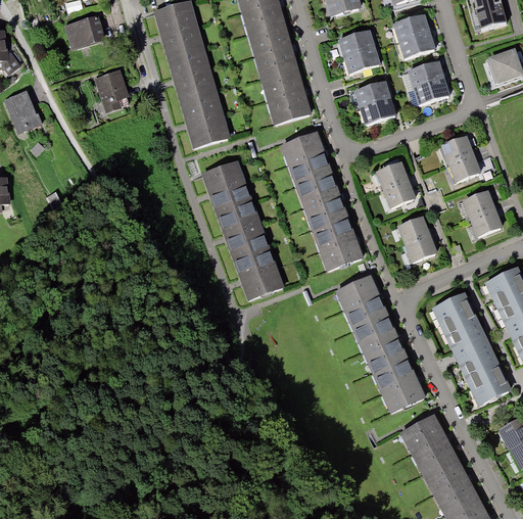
[(239,0),(248,30),(285,19),(280,1),(280,0),(239,0)]
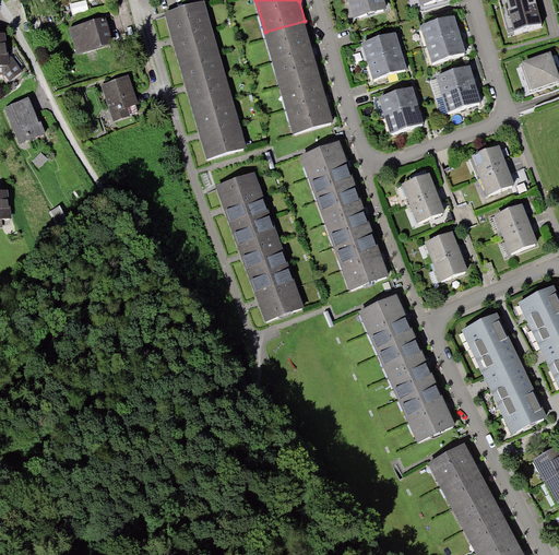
[(348,0),(353,16),(388,7),(385,0),(348,0)]
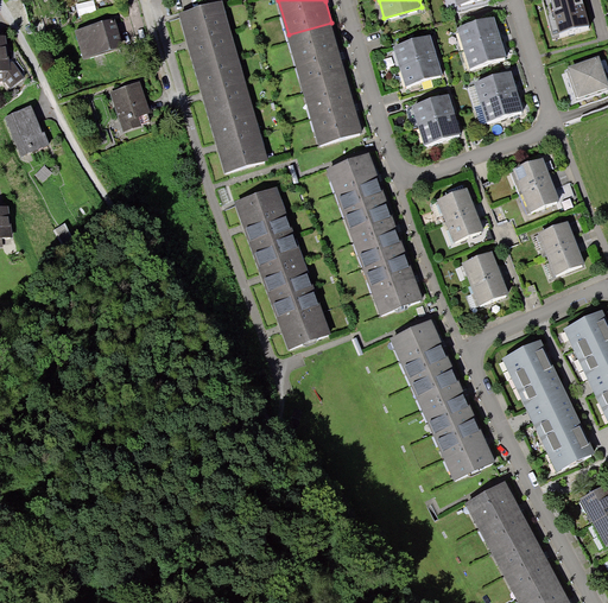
[(543,0),(552,36),(591,26),(584,0),(543,0)]
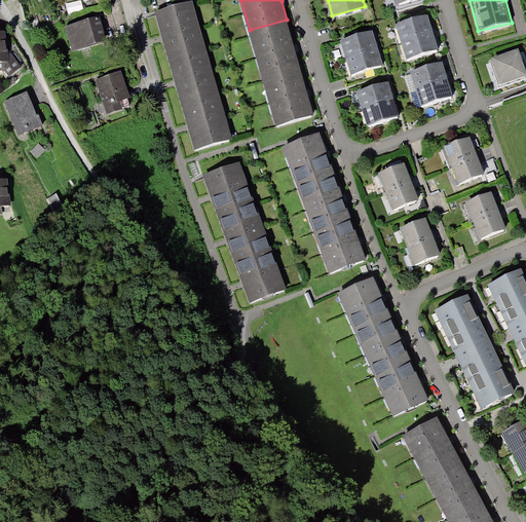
[(168,59),(205,48),(192,1),(154,11),(161,35),(168,59)]
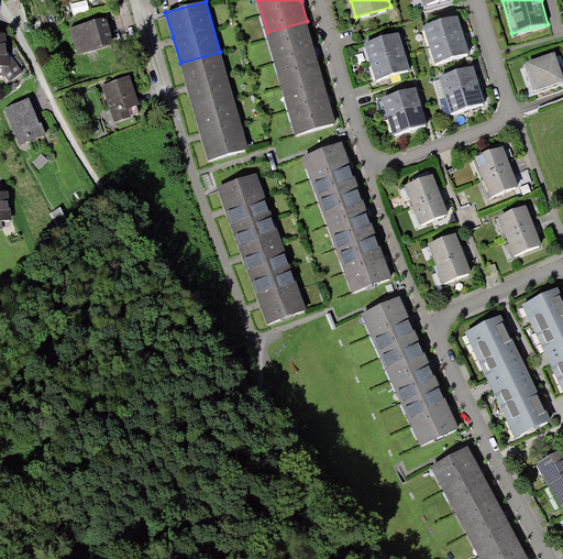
[(429,43),(464,32),(462,26),(459,13),(423,24),(429,43)]
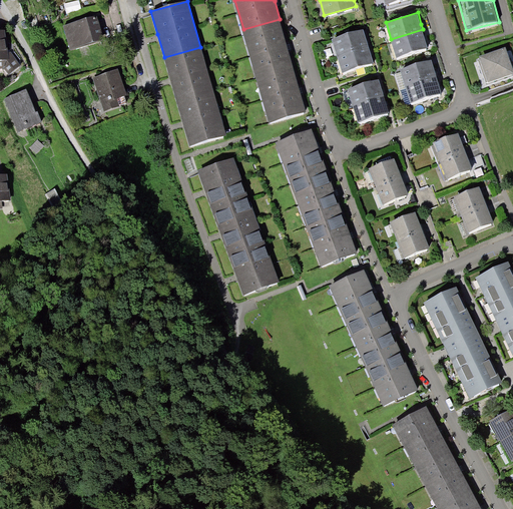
[(97,14),(65,23),(72,46),(104,36),(97,14)]
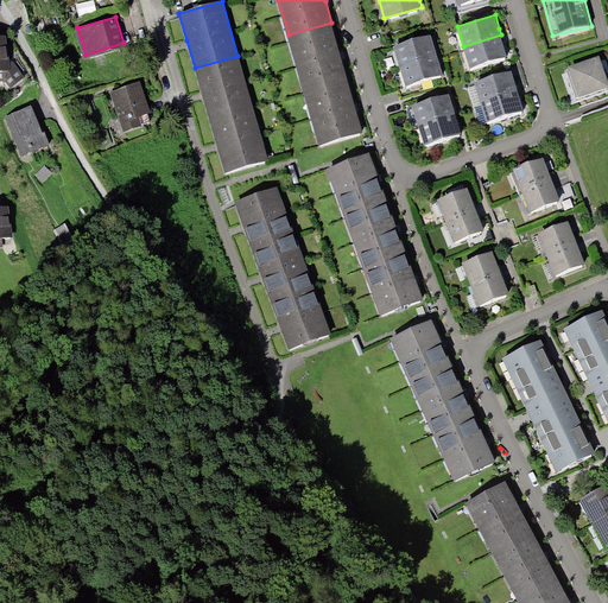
[(331,23),(289,35),(304,87),(348,75),(341,52),(331,23)]
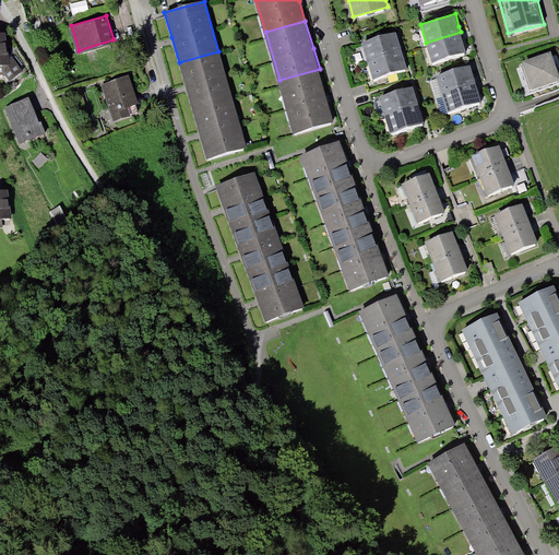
[(7,30),(0,30),(0,70),(3,70),(10,77),(24,65),(10,49),(7,30)]
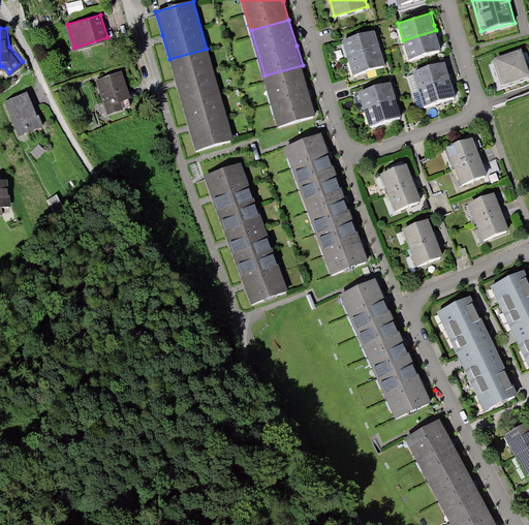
[(348,57),(380,48),(378,40),(374,28),(342,37),(348,57)]
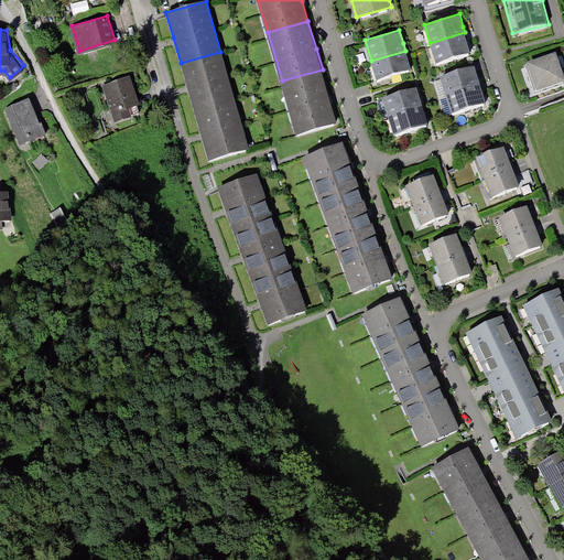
[(465,32),(430,43),(436,62),(470,51),(467,40),(465,32)]
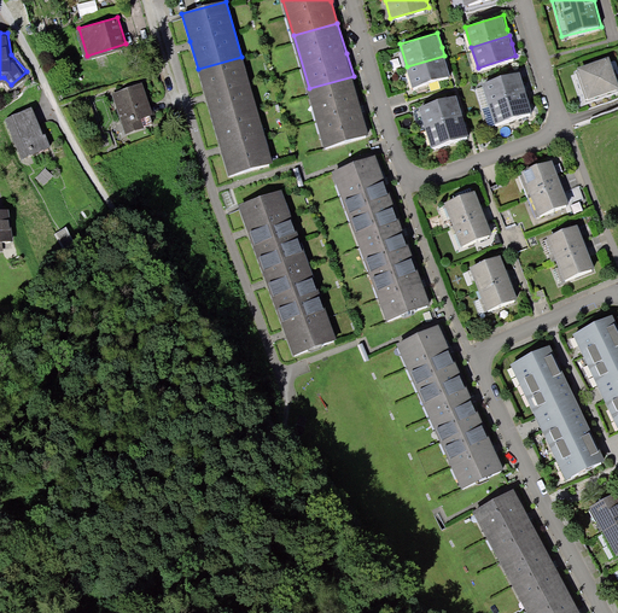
[(444,56),(407,66),(413,85),(450,74),(447,62),(444,56)]
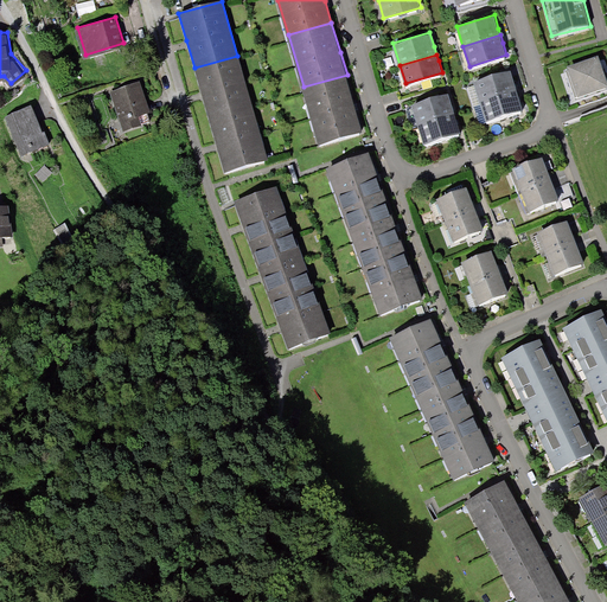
[(598,55),(563,65),(575,97),(606,87),(606,81),(602,68),(598,55)]
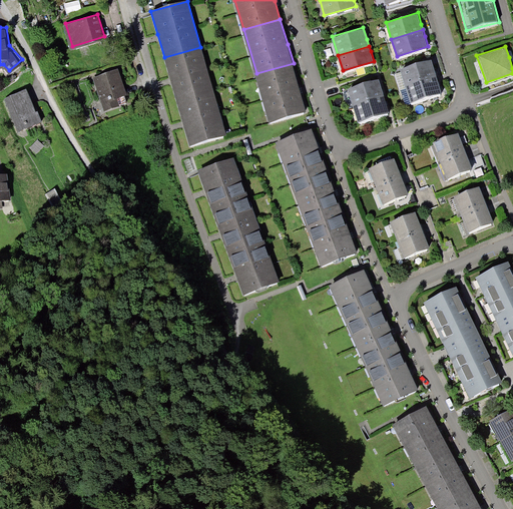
[(176,101),(212,91),(200,47),(164,57),(169,78),(176,101)]
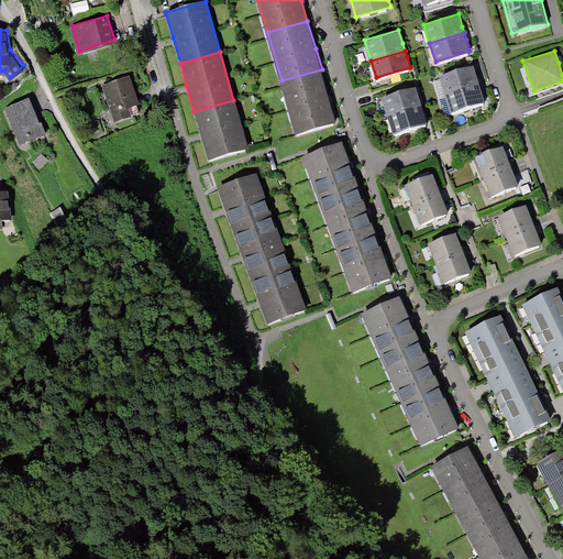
[(445,92),(478,81),(477,77),(473,63),(439,74),(445,92)]
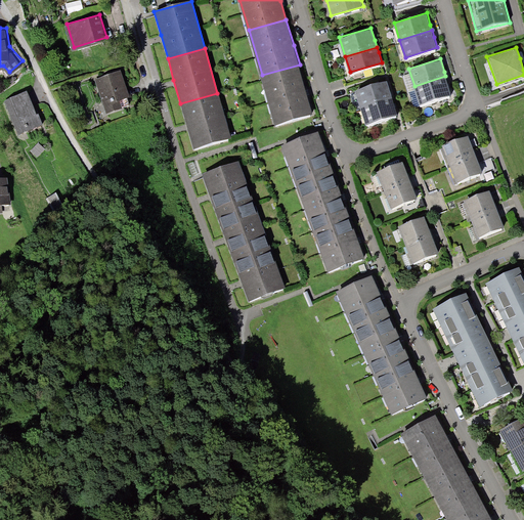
[(300,65),(262,75),(276,123),(314,112),(307,89),(300,65)]
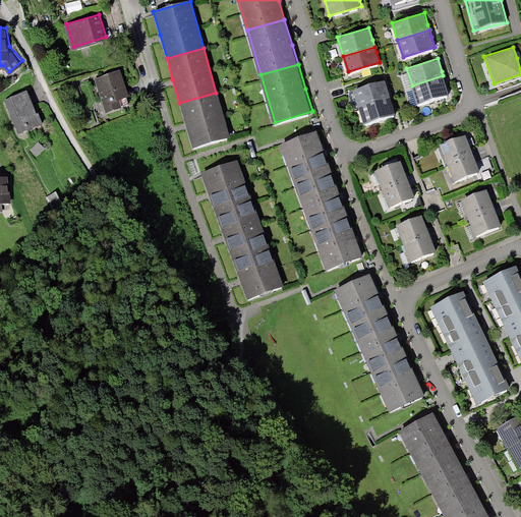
[(121,67),(95,75),(106,110),(121,104),(119,97),(129,94),(121,67)]
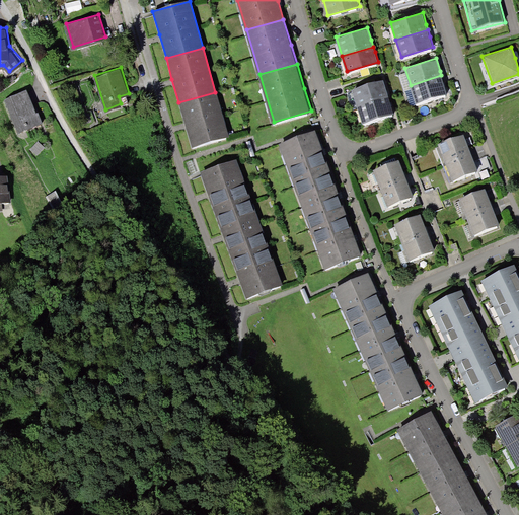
[(441,75),(411,85),(416,102),(447,92),(444,83),(441,75)]
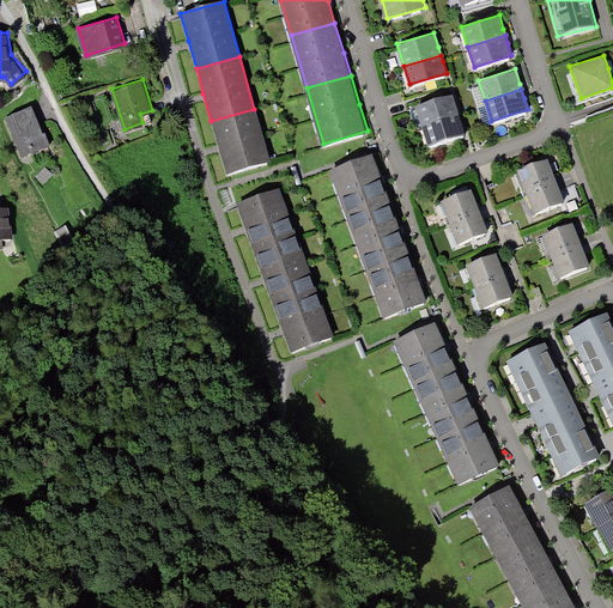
[(423,123),(460,111),(459,105),(454,92),(416,103),(423,123)]
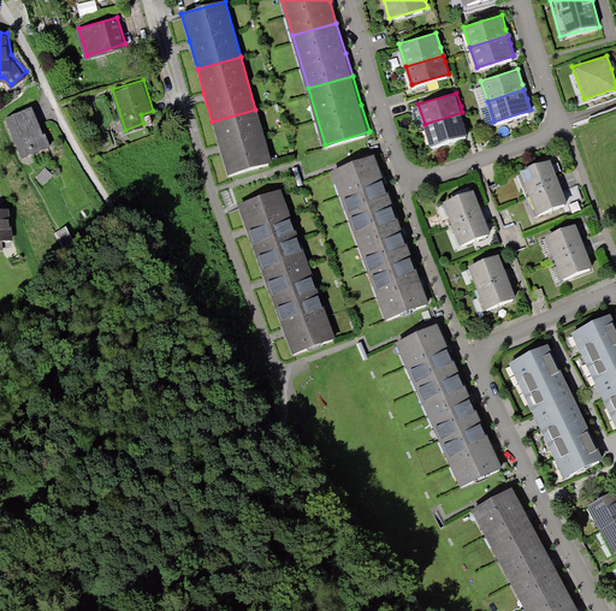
[(30,106),(6,117),(23,158),(48,146),(30,106)]
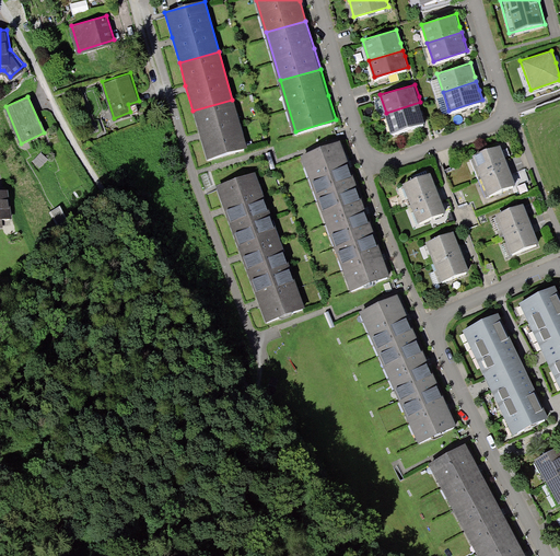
[(232,100),(193,111),(199,132),(206,155),(245,143),(232,100)]
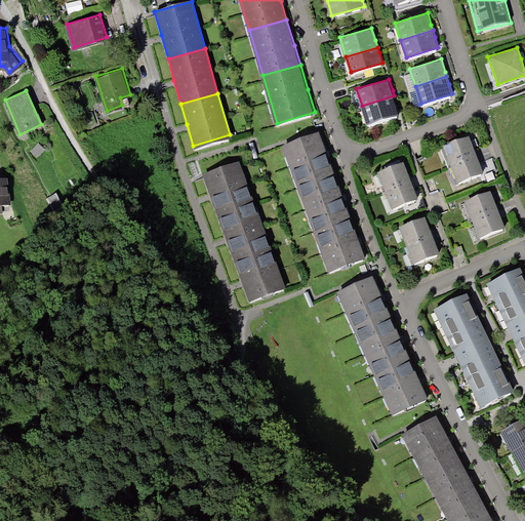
[(394,95),(362,106),(367,124),(399,114),(396,104),(394,95)]
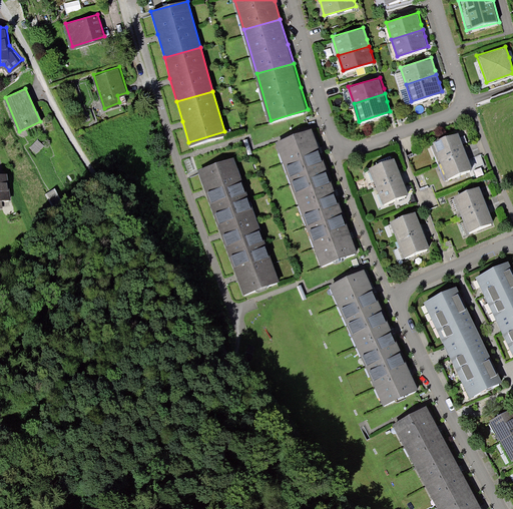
[(293,180),(329,168),(322,147),(314,126),(279,138),(293,180)]
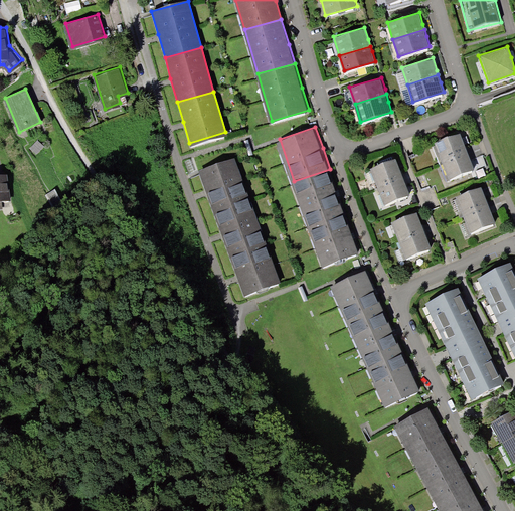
[(441,160),(467,150),(466,146),(460,132),(434,142),(441,160)]
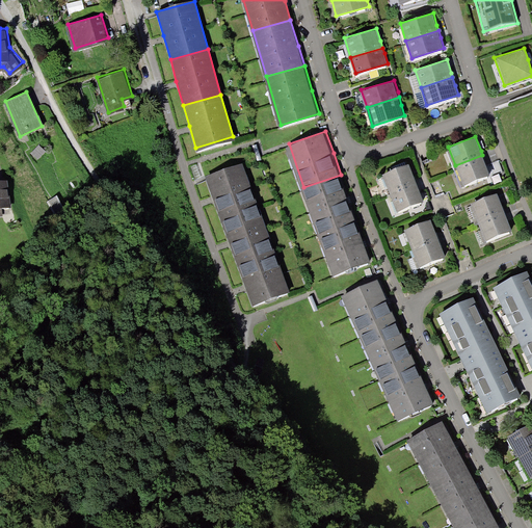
[(482,155),(455,165),(461,184),(489,174),(484,160),(482,155)]
